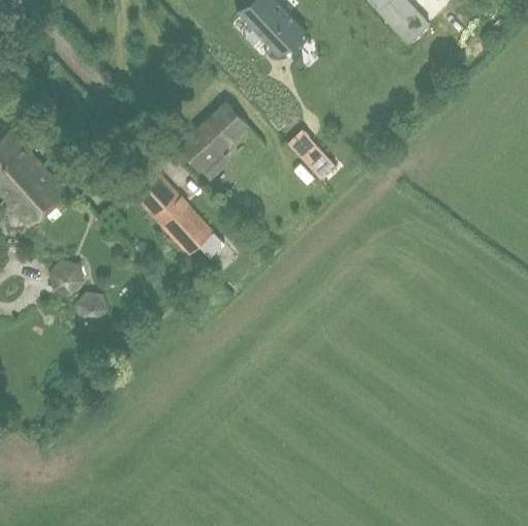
[(277,0),(248,0),(237,11),(279,57),(307,31),(277,0)]
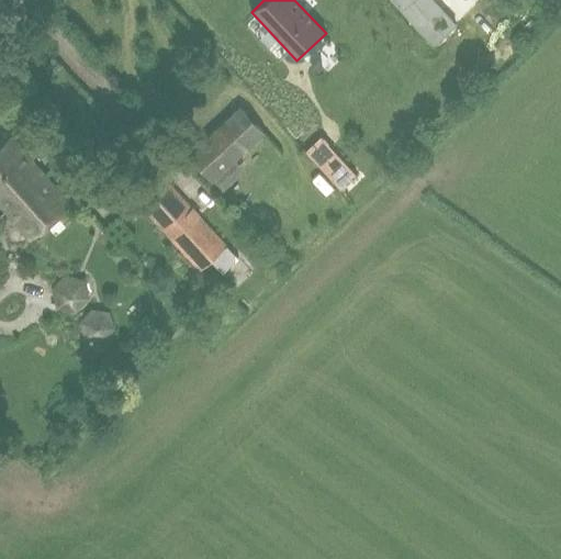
[(266,135),(240,109),(189,158),(223,194),(246,172),(236,163),(266,135)]
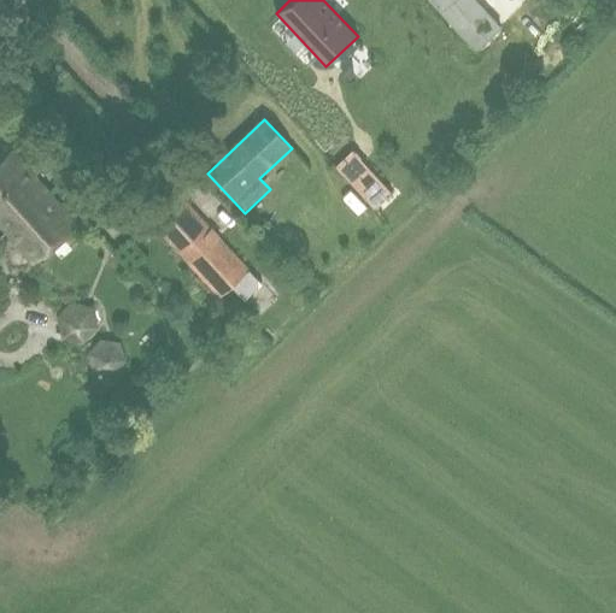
[(0,163),(0,230),(5,236),(31,266),(75,228),(10,154),(0,163)]
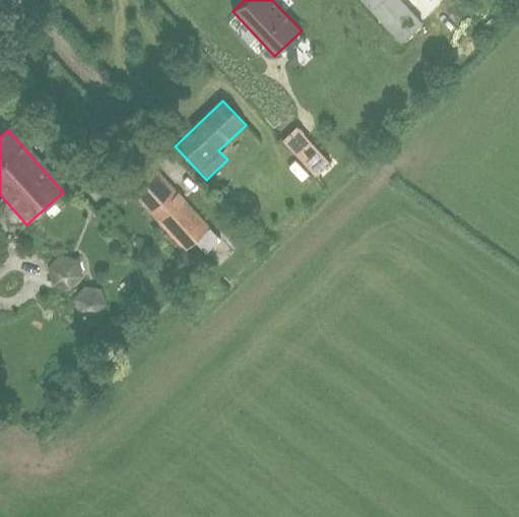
[(127,189),(159,225),(185,253),(211,228),(153,168),(127,189)]
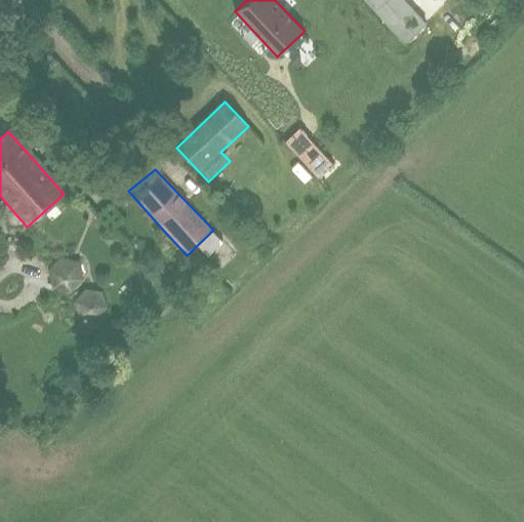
[(53,290),(72,295),(83,282),(79,266),(62,261),(50,273),(53,290)]
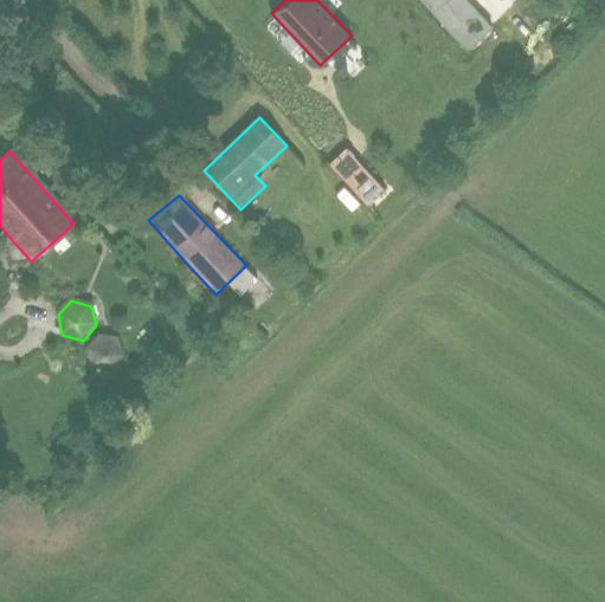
[(92,370),(113,375),(126,358),(118,340),(100,336),(87,350),(92,370)]
